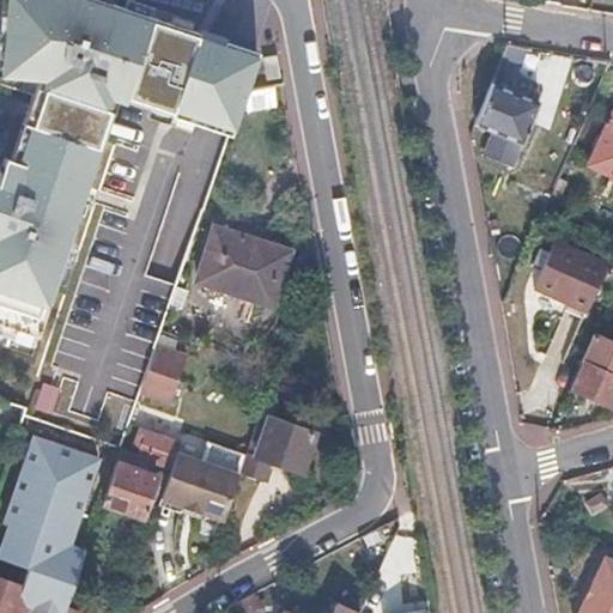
[(0,0),(0,335),(30,346),(82,192),(114,98),(226,135),(242,90),(255,53),(200,34),(186,29),(188,20),(128,0),(122,0),(121,7),(101,0),(0,0)]
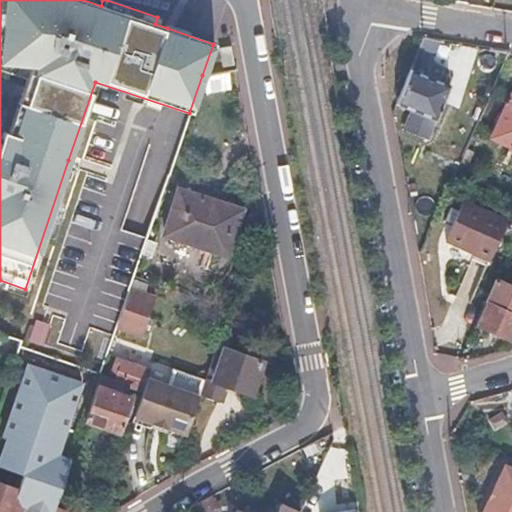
[(438,40),(420,37),(416,48),(432,55),(438,40)]
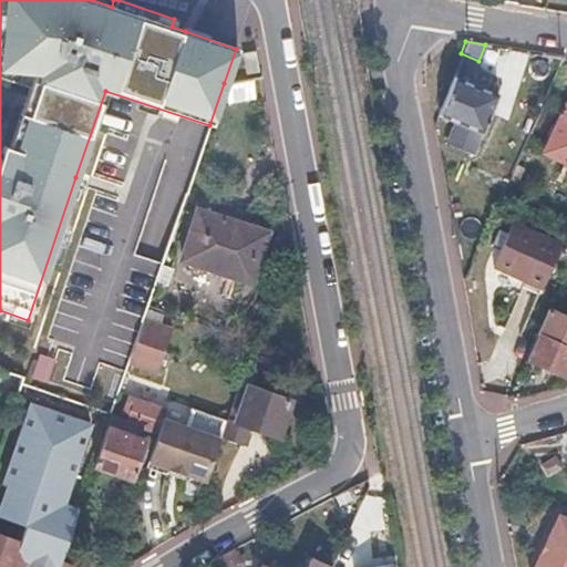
[(256,51),(243,53),(246,74),(259,72),(256,51)]
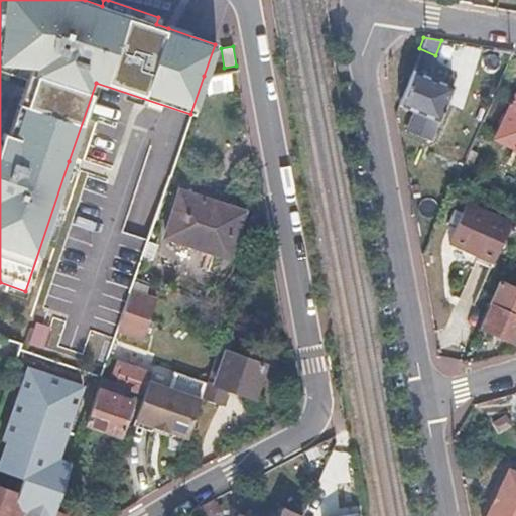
[(431,76),(411,68),(398,104),(411,109),(402,130),(428,141),(452,84),(431,76)]
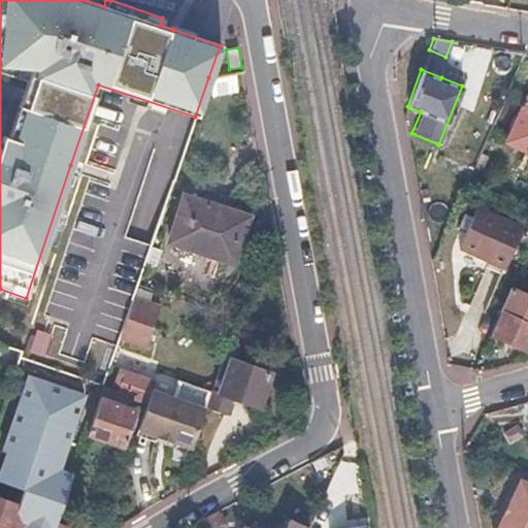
[(236,73),(211,76),(213,96),(238,92),(236,73)]
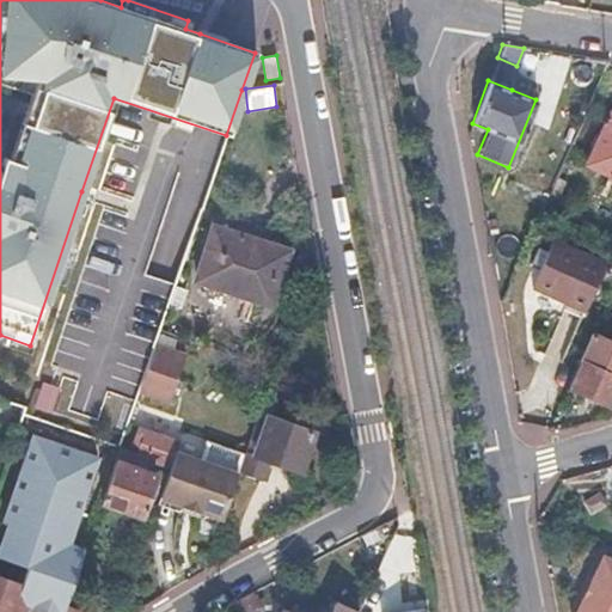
[(611,112),(609,111),(583,166),(611,179),(611,112)]
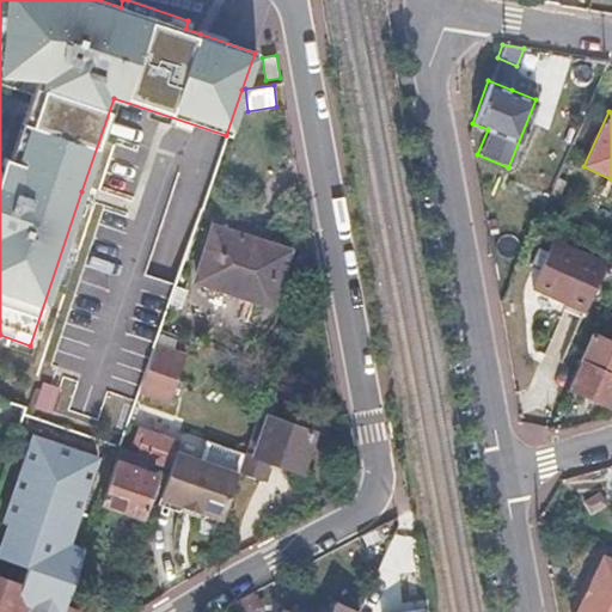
[(288,254),(216,228),(197,281),(269,305),(288,254)]
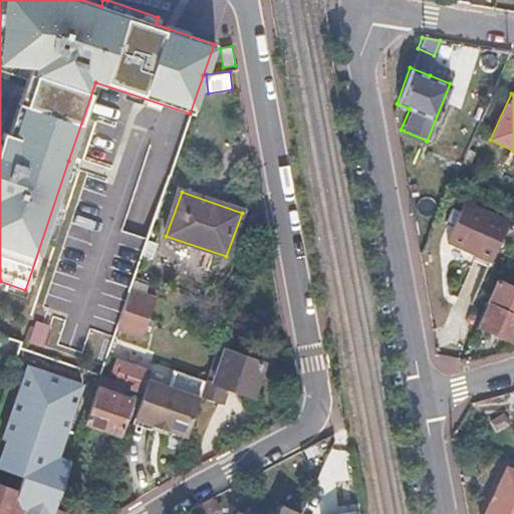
[(508,224),(463,203),(446,243),(490,264),(508,224)]
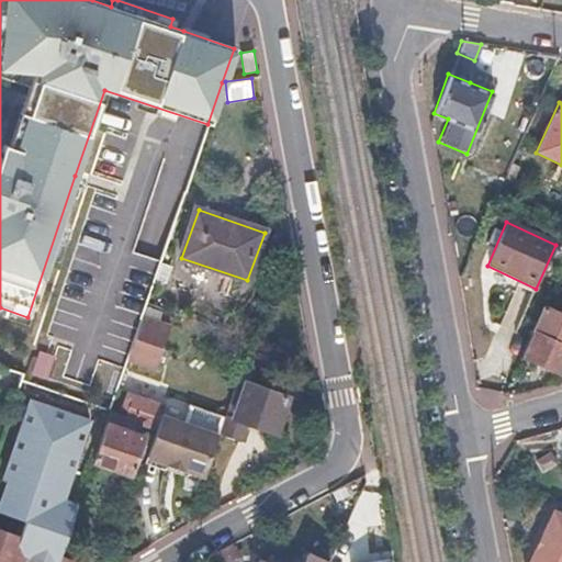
[(168,328),(141,318),(136,328),(132,341),(159,351),(168,328)]
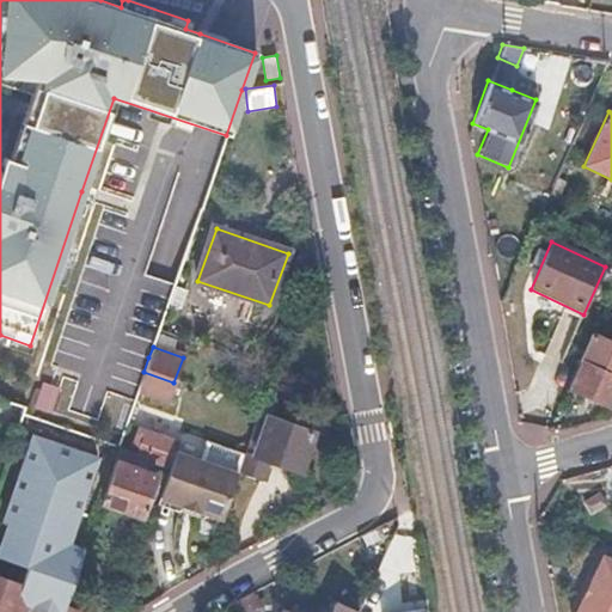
[(611,393),(611,374),(579,359),(567,386),(606,405),(611,393)]
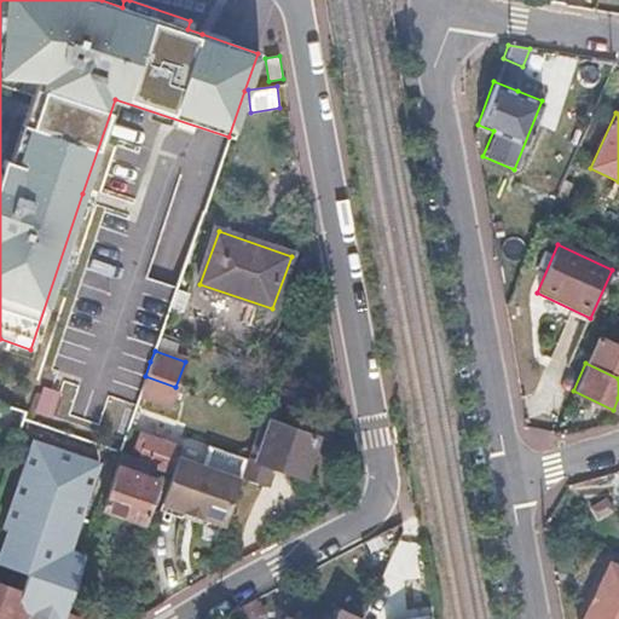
[(314,434),(270,417),(255,458),(247,455),(244,461),(241,474),(264,482),(270,464),(300,475),(314,434)]
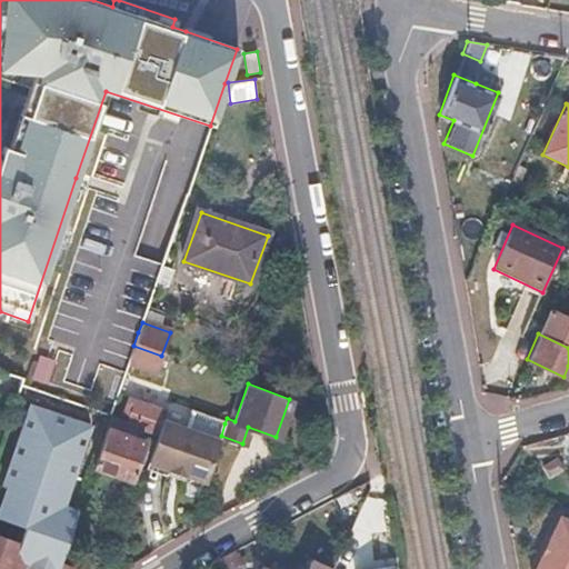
[(132,429),(155,437),(161,419),(165,408),(129,396),(119,421),(109,418),(92,466),(126,478),(139,441),(129,438),(132,429)]
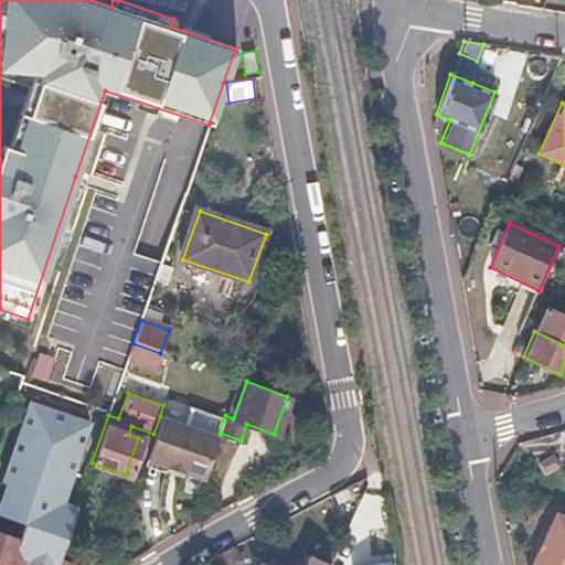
[(0,514),(23,523),(18,540),(24,542),(19,556),(46,564),(55,564),(59,557),(75,508),(60,502),(87,424),(27,404),(0,480),(0,482),(6,484),(0,501),(0,514)]
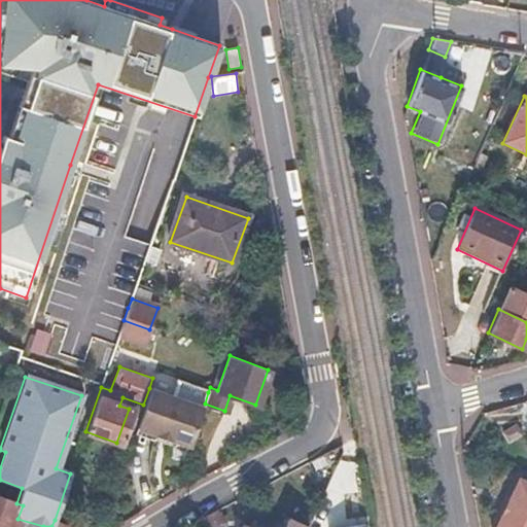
[(208,392),(185,384),(180,399),(149,388),(143,405),(134,427),(189,447),(205,403),(208,392)]
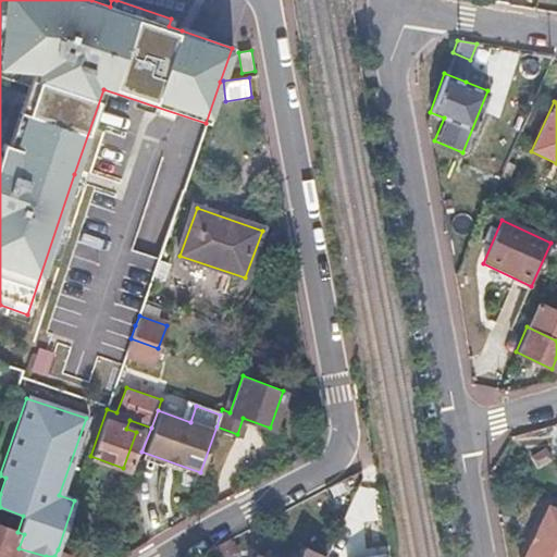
[(556,461),(542,495),(556,502),(556,461)]
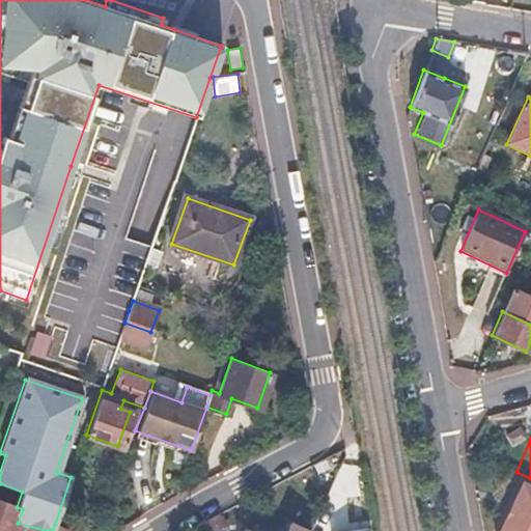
[(530,530),(530,486),(518,480),(494,530),(530,530)]
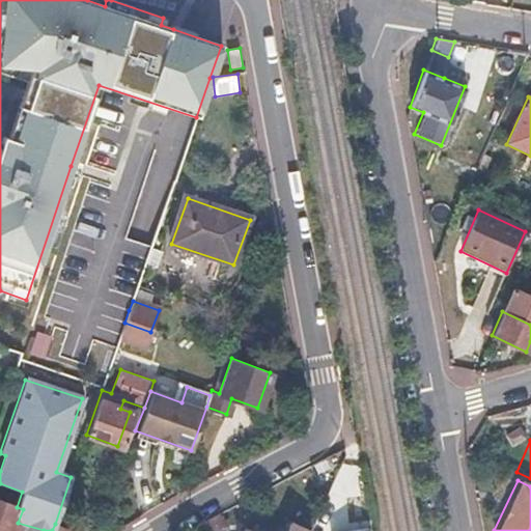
[(17,507),(0,501),(0,530),(16,530),(18,523),(23,509),(17,507)]
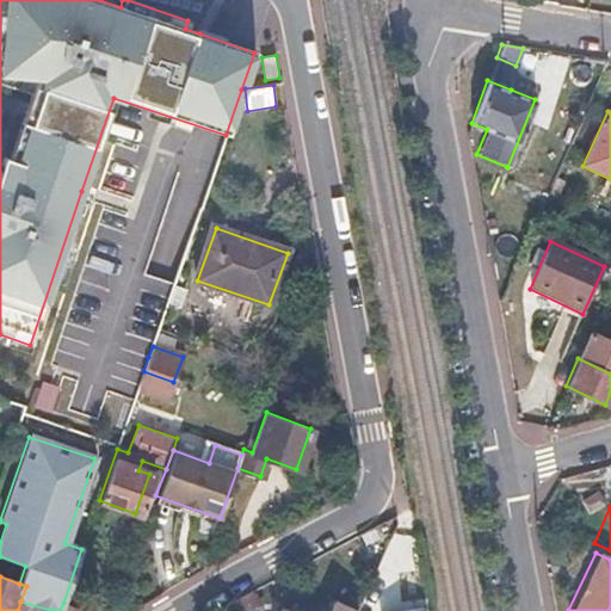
[(254,610),(251,596),(223,610),(254,610)]
